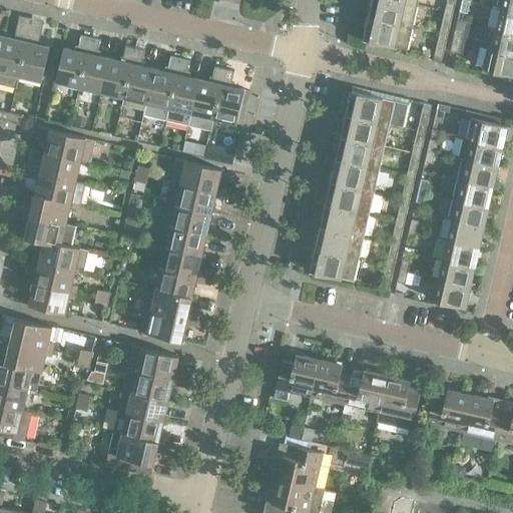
[(413,26),(418,4),(401,0),(372,0),(369,16),(413,26)]
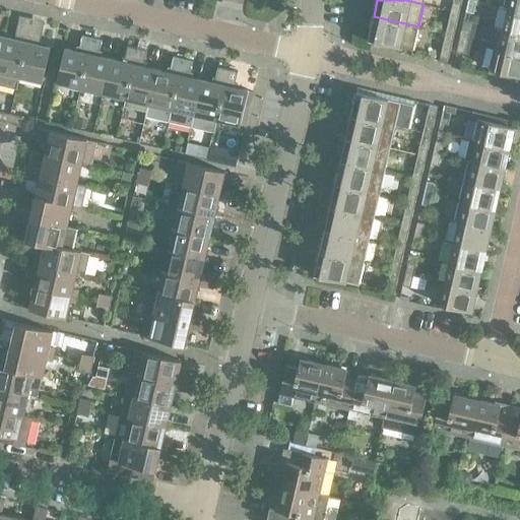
[(459,12),(462,1),(457,0),(453,0),(451,10),(459,12)]
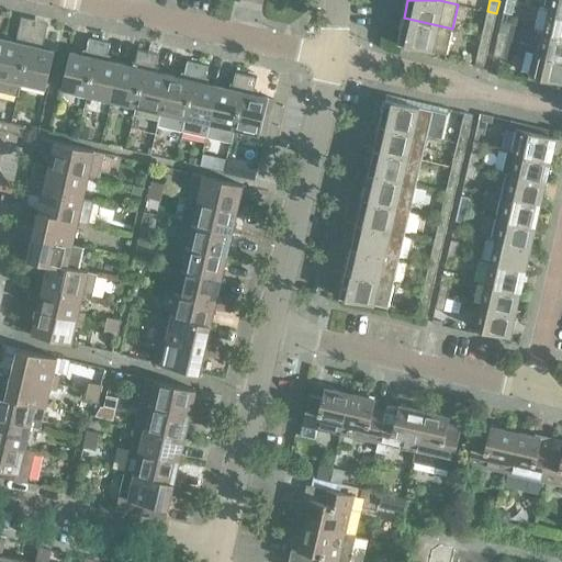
[(513,14),(515,1),(508,0),(506,0),(504,12),(513,14)]
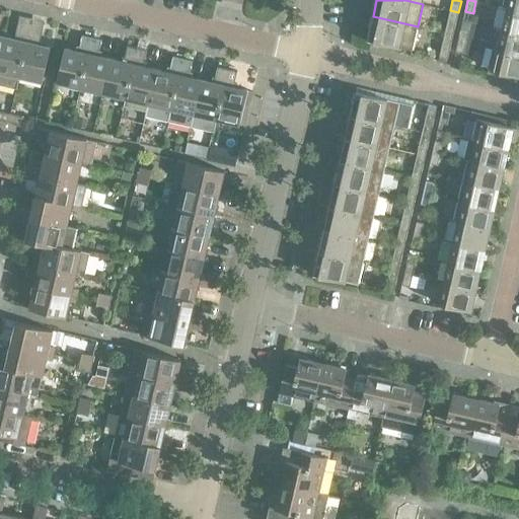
[(518,11),(518,0),(504,0),(503,7),(518,11)]
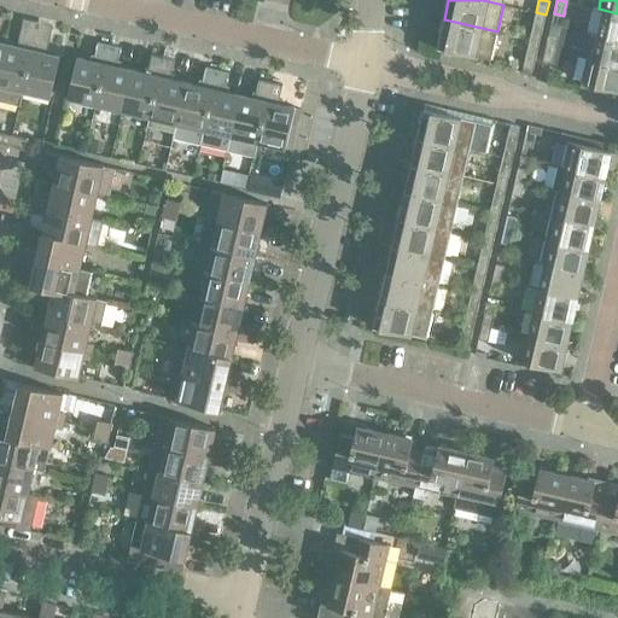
[(617,13),(599,9),(594,7),(588,31),(593,33),(617,39),(617,13)]
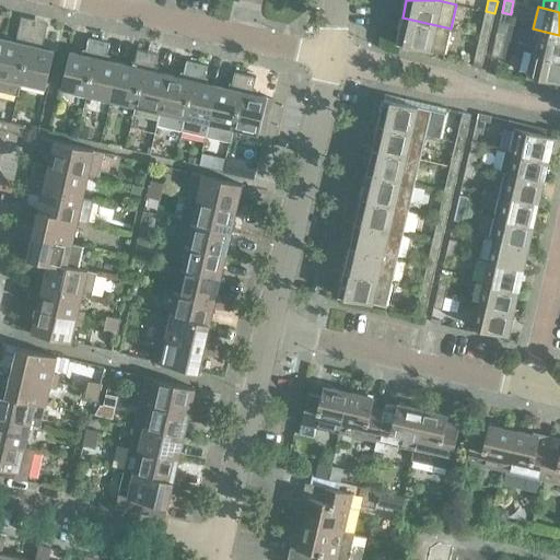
[(492,25),(494,13),(486,11),(483,23),(492,25)]
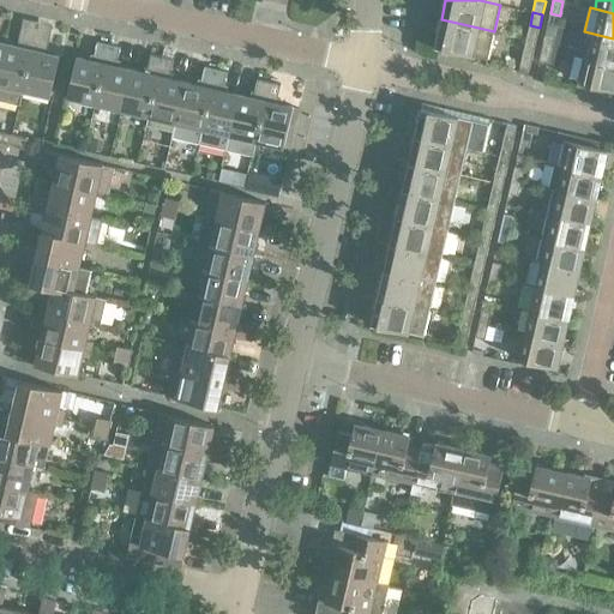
[(488,59),(494,31),(441,19),(434,47),(488,59)]
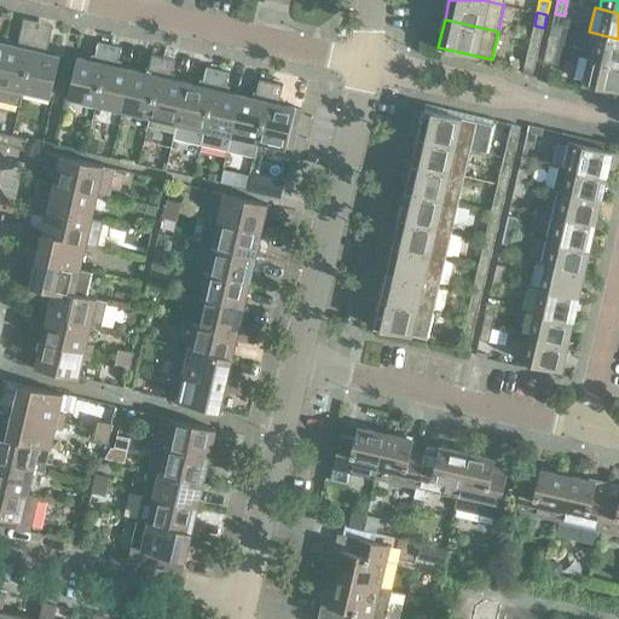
[(541,41),(544,28),(534,25),(531,39),(541,41)]
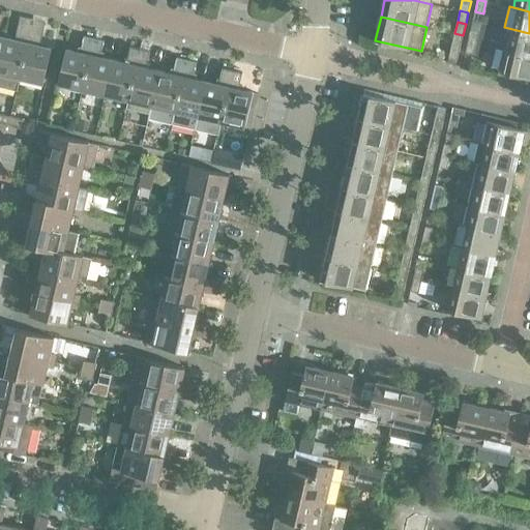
[(529,55),(529,33),(508,28),(503,49),(529,55)]
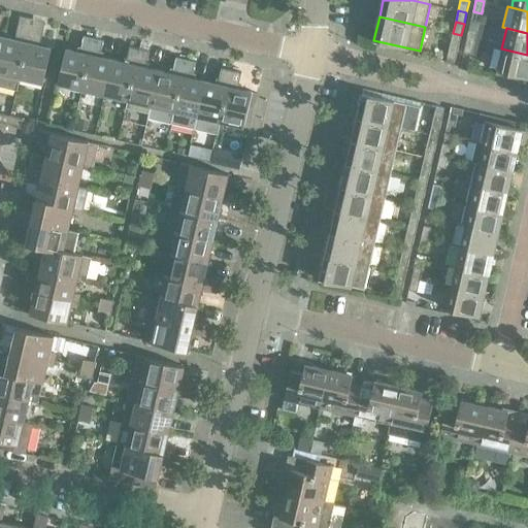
[(469,29),(466,40),(474,42),(477,30),(469,29)]
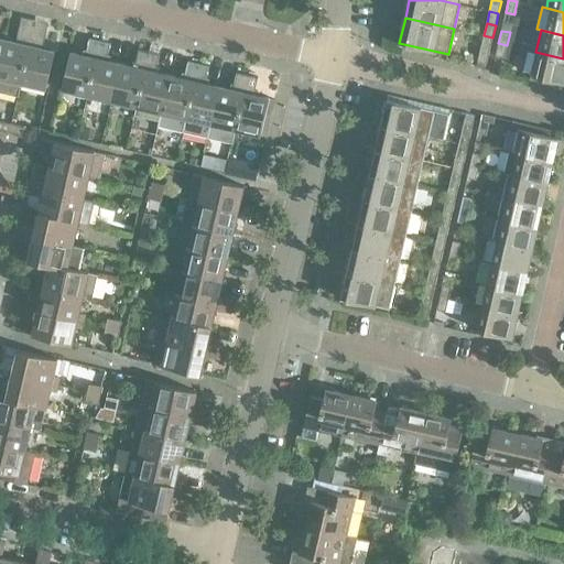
[(490,51),(492,38),(484,35),(480,49),(490,51)]
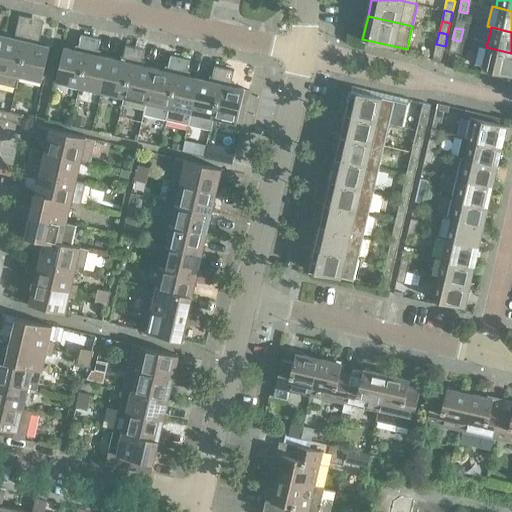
[(80,86),(91,36),(81,34),(78,50),(64,47),(56,81),(80,86)]
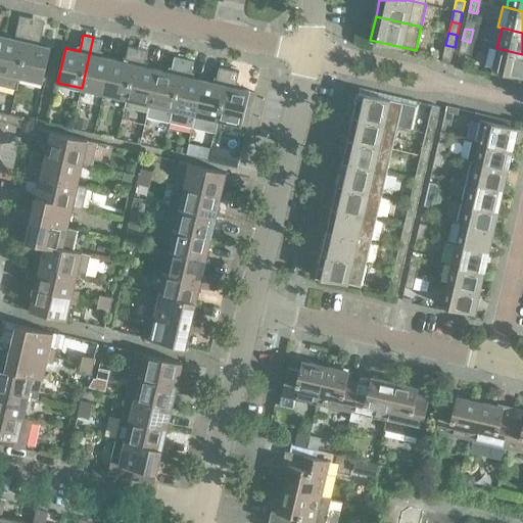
[(19,77),(28,42),(5,37),(0,57),(0,85),(16,89),(19,77)]
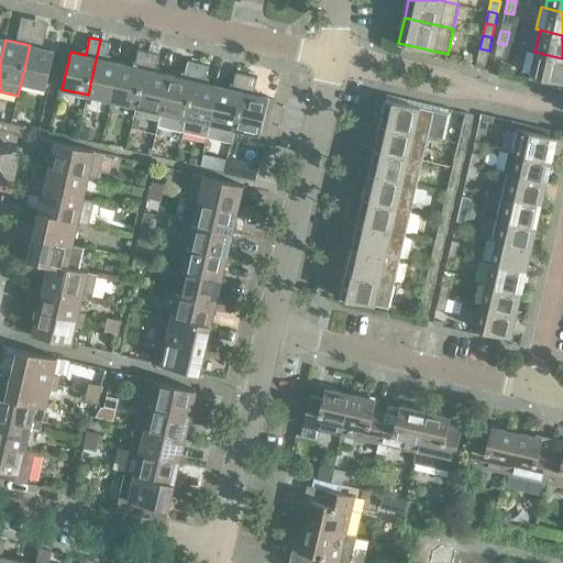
[(112,100),(121,63),(107,59),(111,43),(100,40),(88,95),(112,100)]
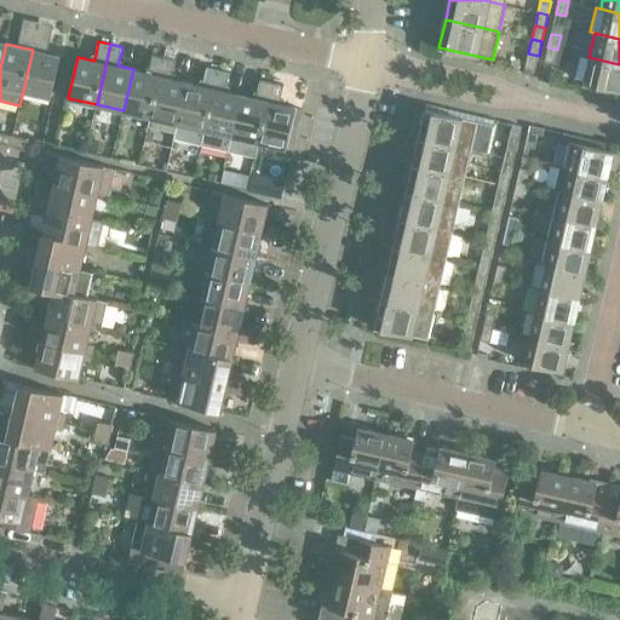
[(567,52),(557,50),(547,47),(545,62),(563,65),(567,52)]
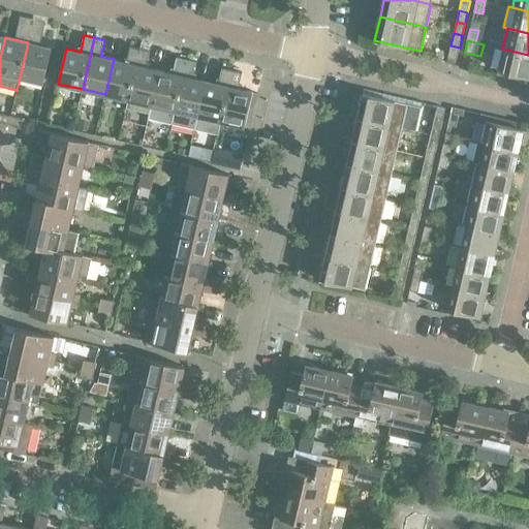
[(52,48),(28,42),(20,78),(43,83),(52,48)]
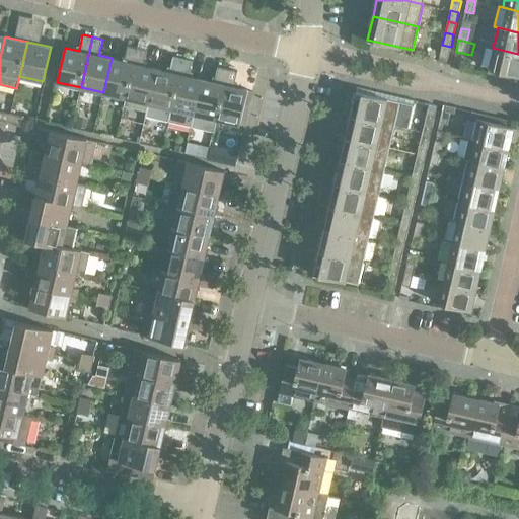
[(448,58),(451,47),(442,45),(440,57),(448,58)]
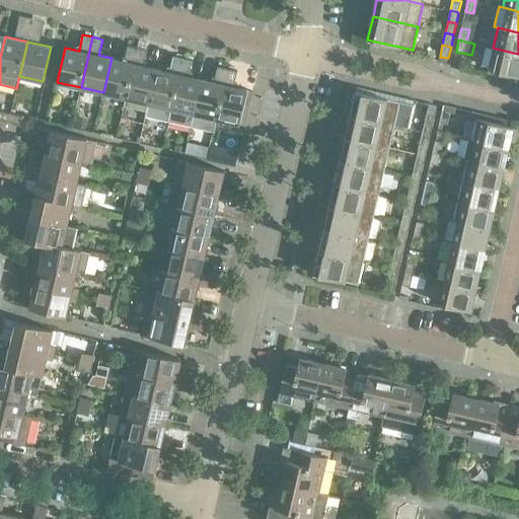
[(126,97),(138,48),(128,46),(124,61),(112,58),(103,92),(126,97)]
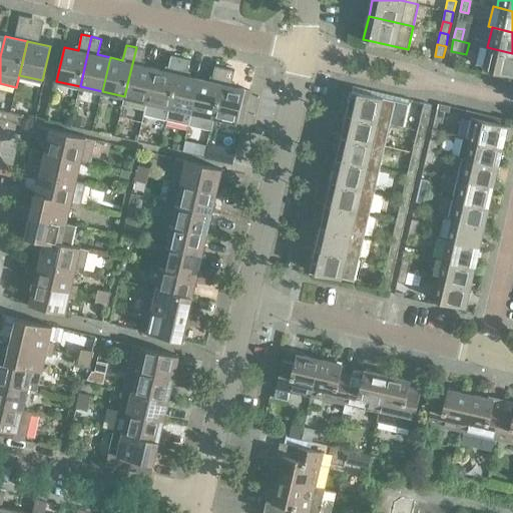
[(145,109),(154,68),(142,65),(145,49),(136,47),(124,96),(122,104),(145,109)]
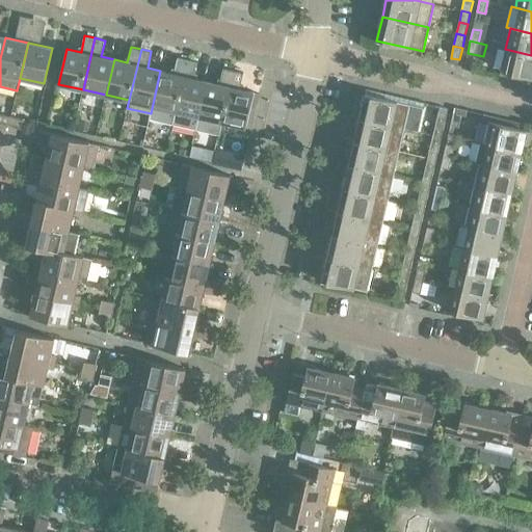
[(531,78),(531,55),(505,49),(500,71),(531,78)]
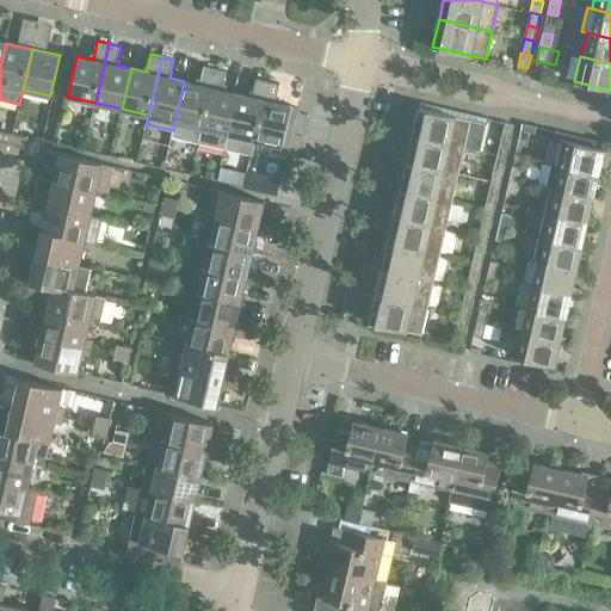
[(198,142),(216,68),(204,66),(199,85),(184,81),(173,130),(172,136),(198,142)]
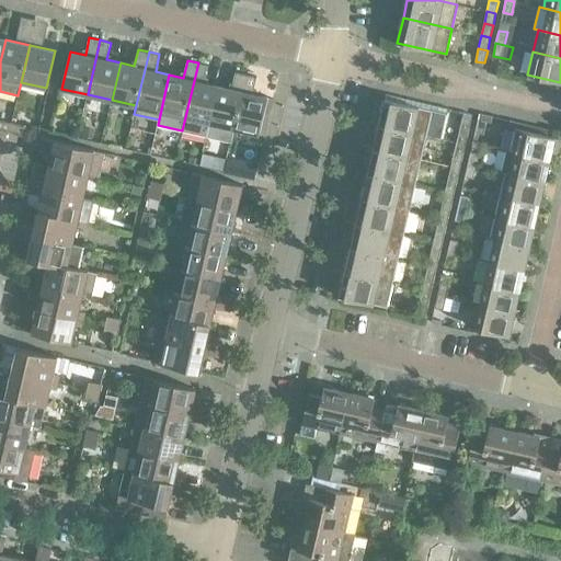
[(206,136),(218,86),(205,82),(208,65),(198,63),(182,130),(206,136)]
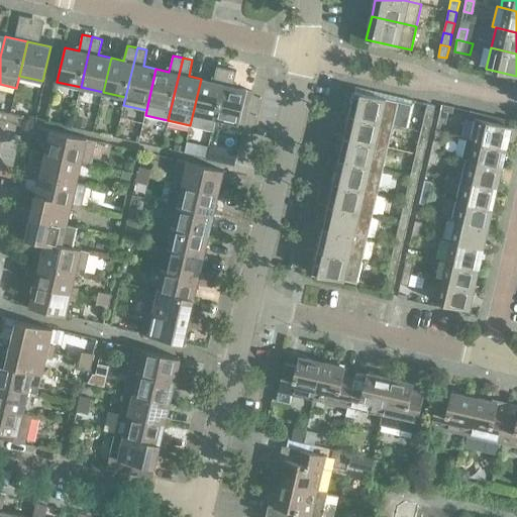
[(215,118),(227,68),(217,66),(214,82),(201,79),(190,125),(213,131),(215,118)]
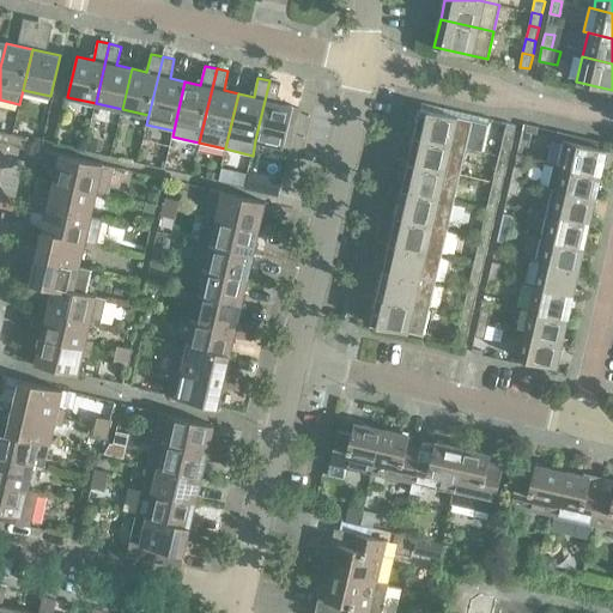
[(281,84),(269,80),(255,140),(284,146),(293,105),(277,102),(281,84)]
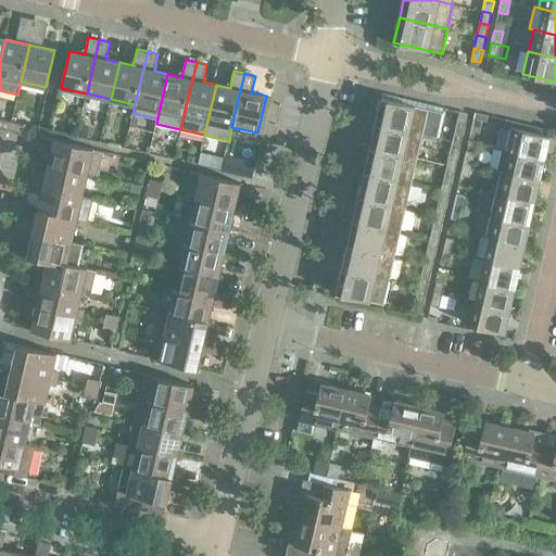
[(381,98),(375,123),(424,135),(429,109),(381,98)]
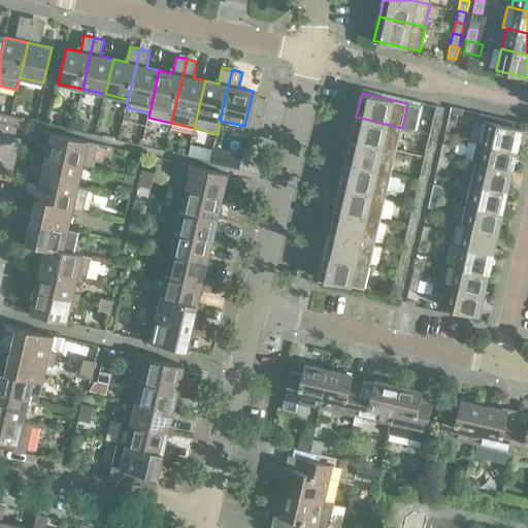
[(443,112),(443,111),(435,110),(432,122),(441,124),(443,112)]
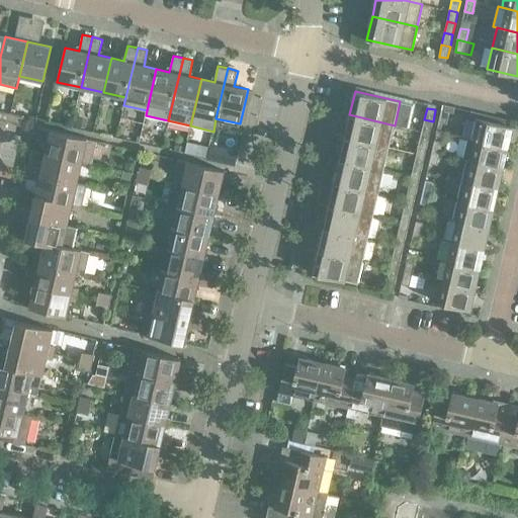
[(0,118),(9,121),(11,113),(0,110),(0,118)]
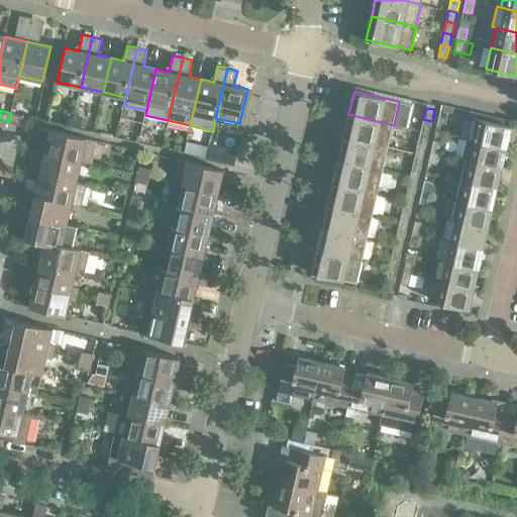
[(448,112),(441,110),(440,110),(438,121),(445,123),(448,112)]
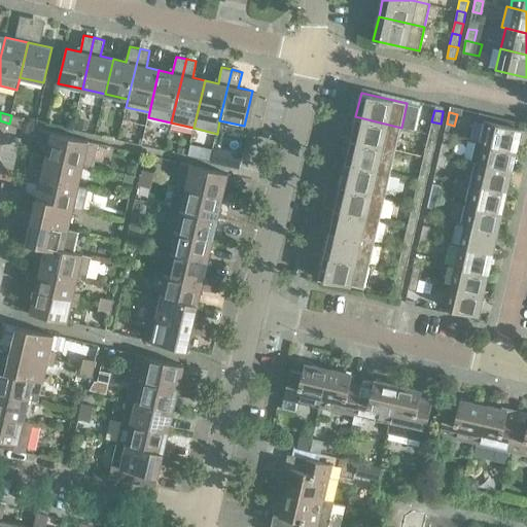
[(25,118),(11,115),(9,124),(24,127),(25,118)]
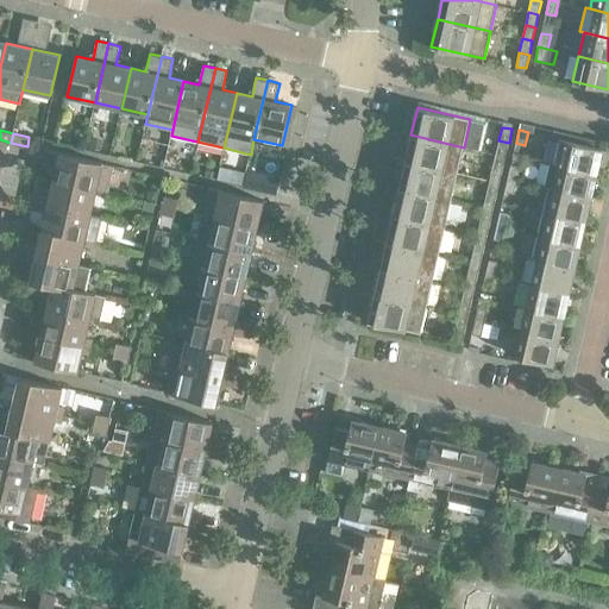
[(458,174),(464,148),(410,135),(405,161),(458,174)]
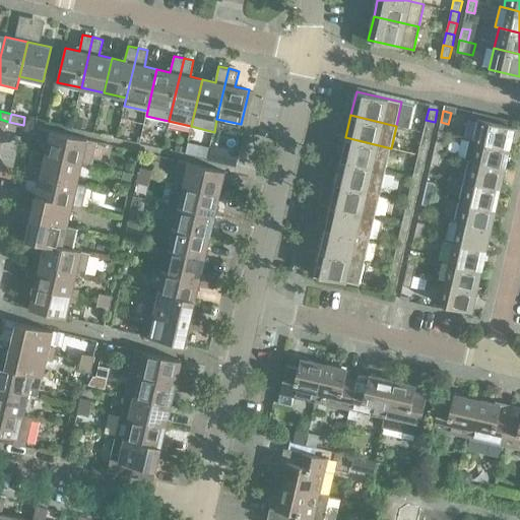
[(77,116),(75,125),(85,127),(87,118),(77,116)]
